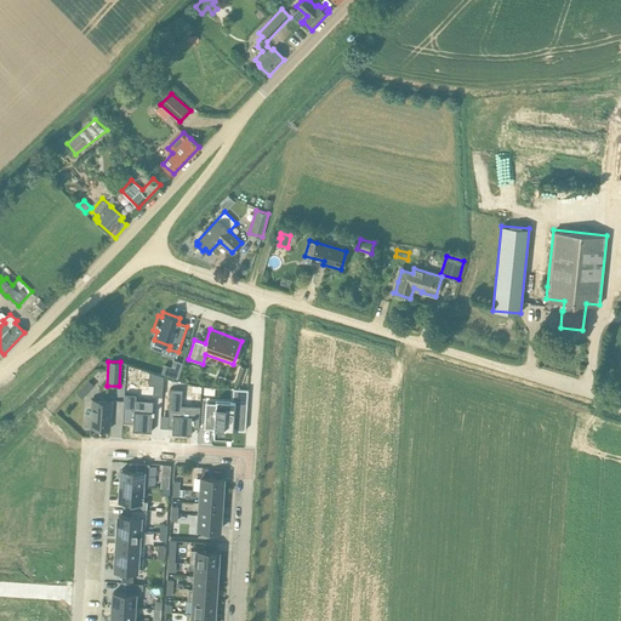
[(149,371),(148,385),(153,385),(153,396),(163,397),(164,376),(149,371)]
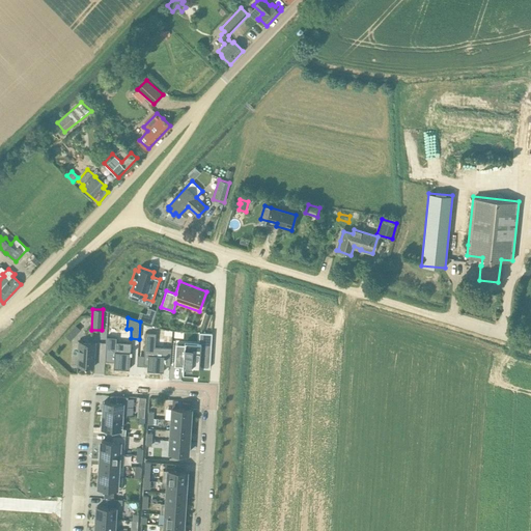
[(145,332),(143,364),(147,364),(146,370),(164,371),(164,365),(170,366),(171,346),(156,345),(157,333),(145,332)]
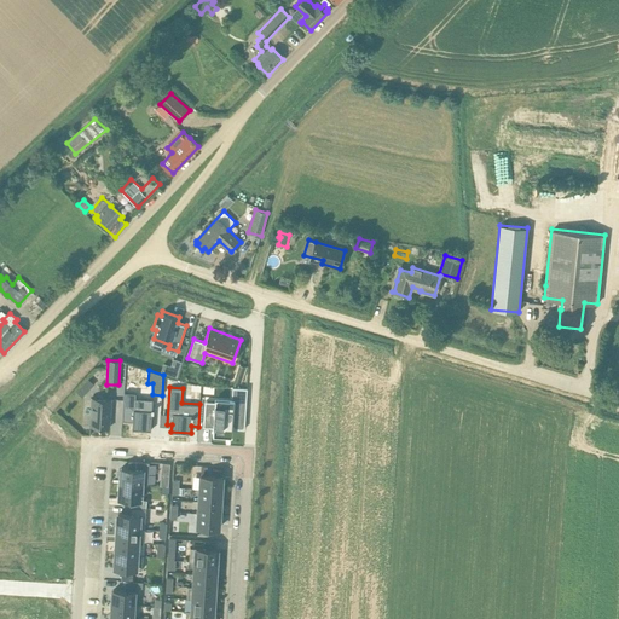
[(206,401),(203,426),(213,427),(213,434),(231,435),(232,428),(244,429),(247,388),(232,387),(232,400),(215,399),(215,403),(206,401)]
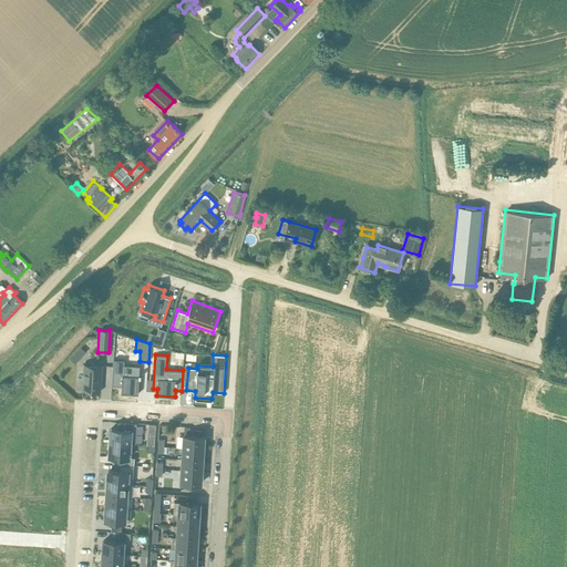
[(114,359),(112,385),(122,385),(121,393),(138,394),(140,378),(141,378),(141,374),(140,374),(140,366),(124,364),(124,360),(114,359)]
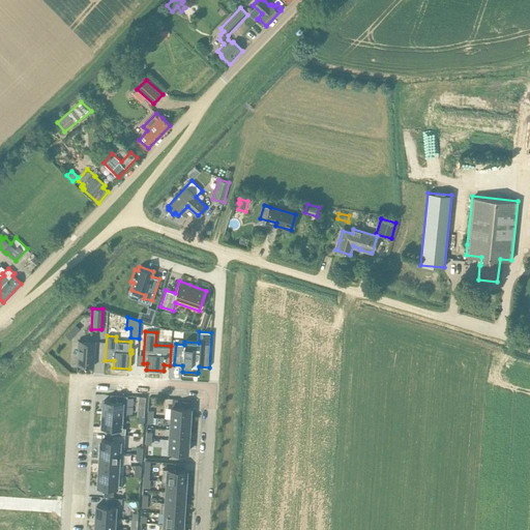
[(78,341),(77,364),(94,365),(95,342),(78,341)]
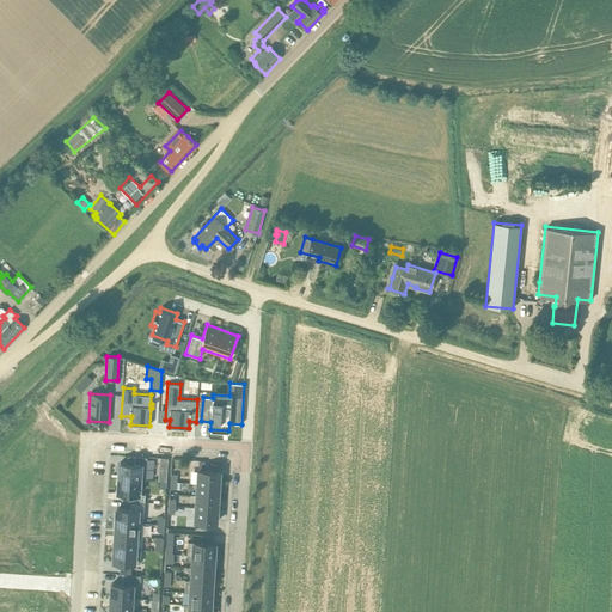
[(120,463),(118,478),(140,479),(146,481),(147,457),(127,456),(127,463),(121,463),(120,463)]
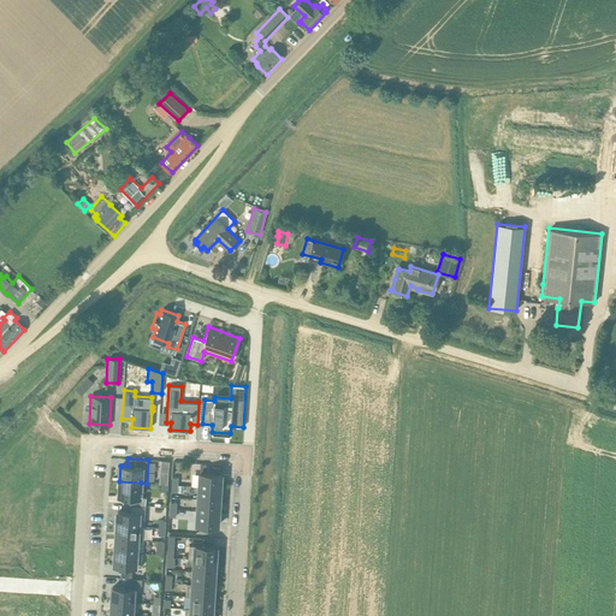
[(197,472),(197,485),(223,487),(223,473),(206,472),(200,472),(197,472)]
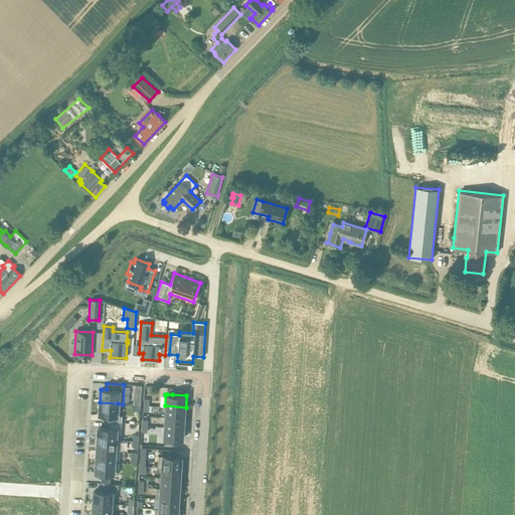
[(100,402),(99,414),(110,415),(109,421),(122,422),(122,416),(117,415),(118,403),(100,402)]
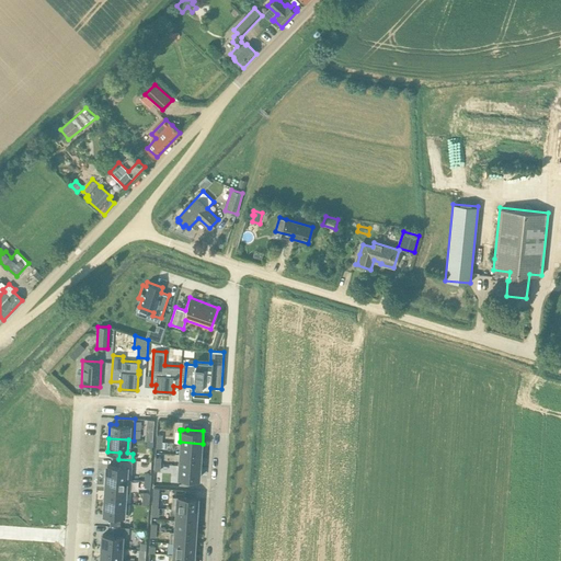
[(180,442),(179,454),(202,456),(203,444),(180,442)]
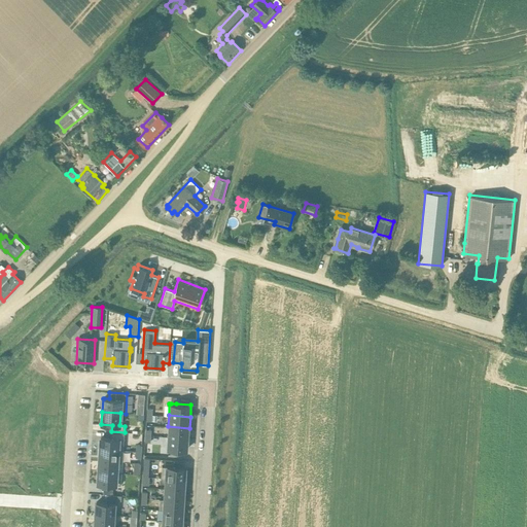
[(168,426),(167,438),(188,440),(189,428),(168,426)]
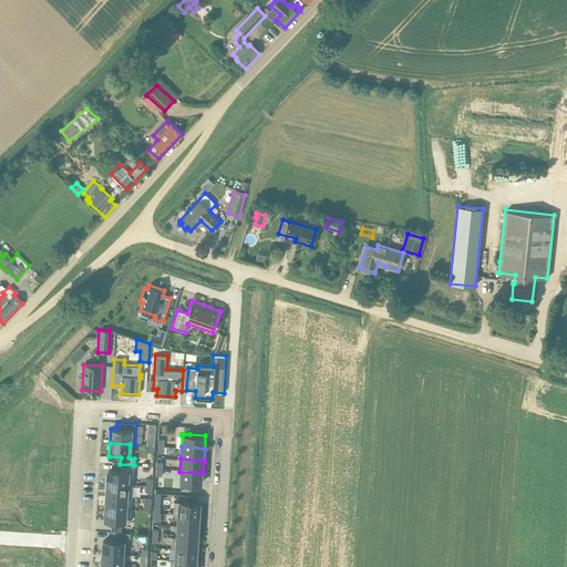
[(107,471),(107,483),(132,484),(133,475),(134,465),(120,464),(120,471),(107,471)]
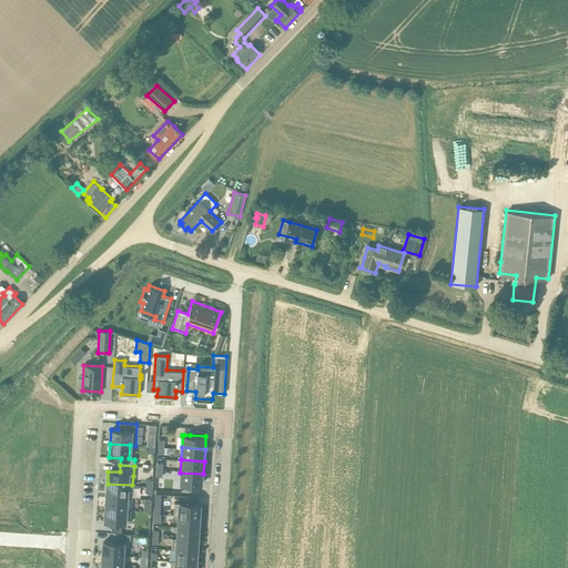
[(180,473),(179,485),(202,486),(203,474),(180,473)]
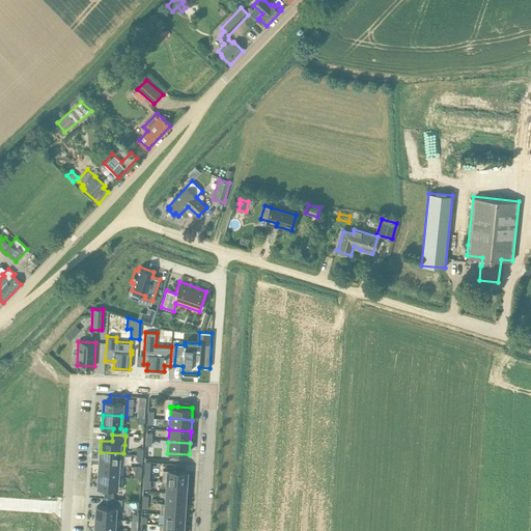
[(101,452),(100,465),(118,466),(123,467),(123,453),(101,452)]
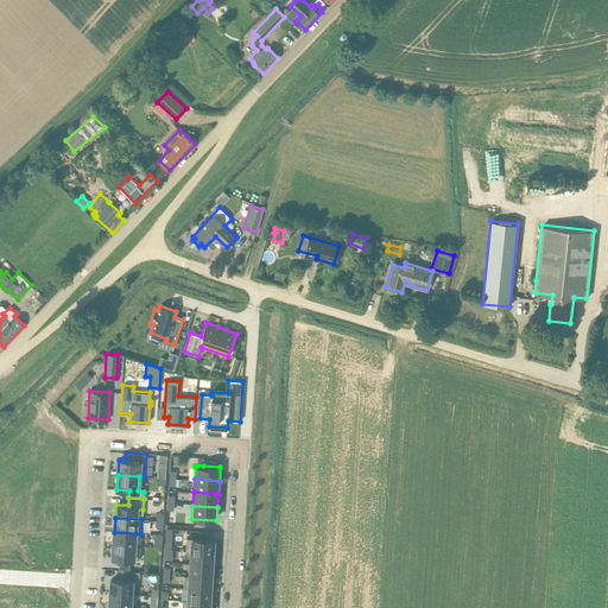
[(114,532),(113,544),(134,545),(135,533),(114,532)]
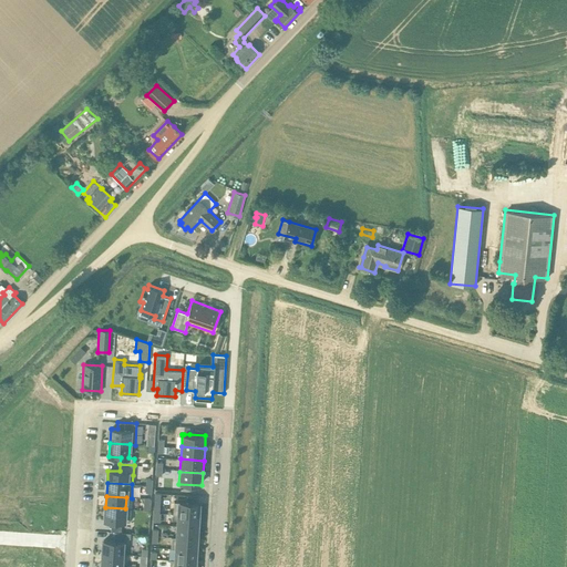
[(174,502),(173,514),(198,516),(199,504),(195,503),(188,503),(174,502)]
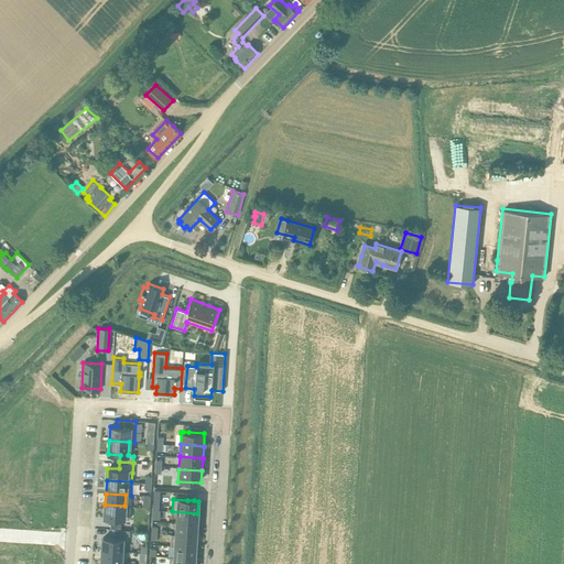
[(105,505),(104,517),(129,519),(130,512),(130,506),(125,506),(105,505)]
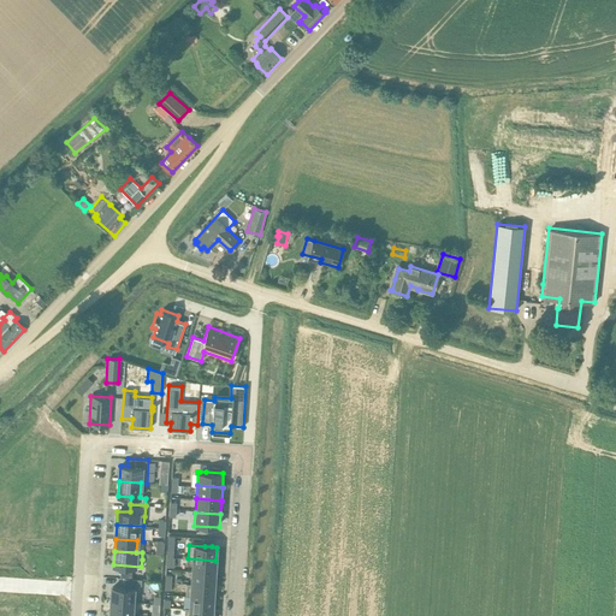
[(188,558),(188,560),(194,560),(193,572),(214,573),(215,561),(188,558)]
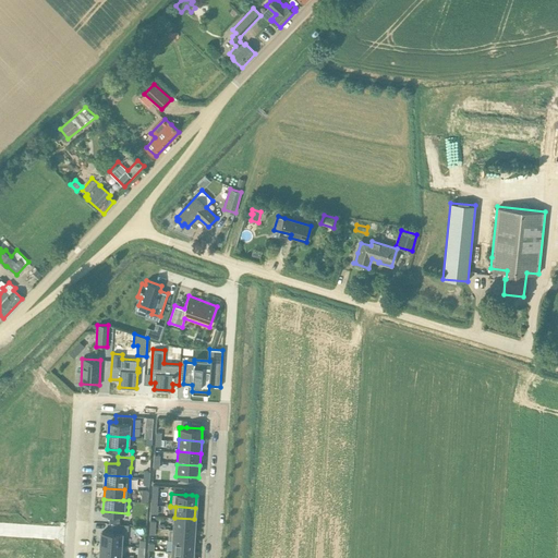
[(169,529),(194,531),(194,519),(174,518),(174,529),(169,529)]
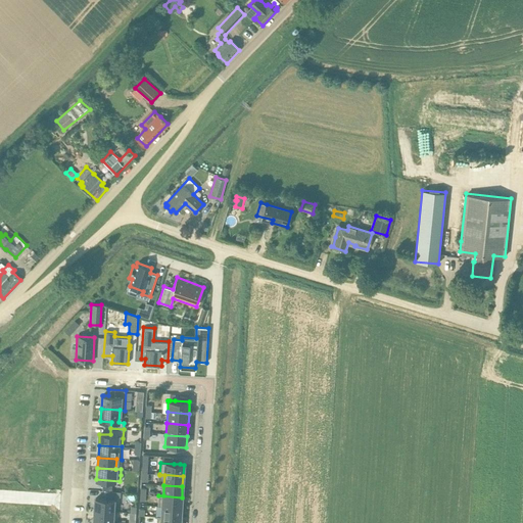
[(158,495),(157,506),(181,508),(182,497),(158,495)]
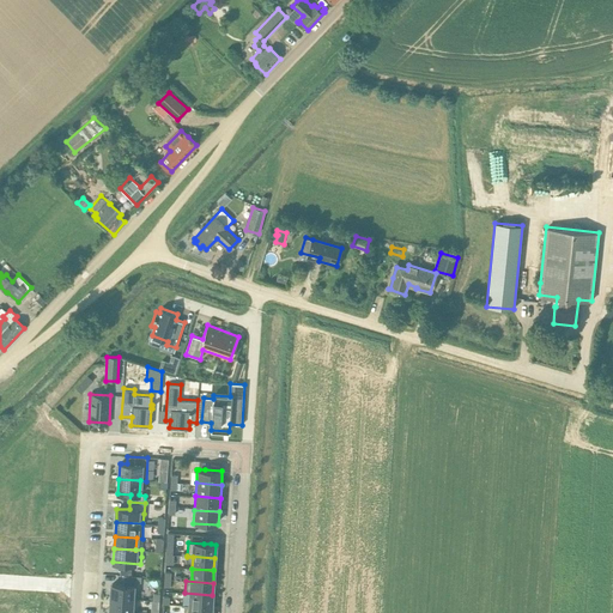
[(111,584),(110,598),(132,599),(135,599),(135,586),(111,584)]
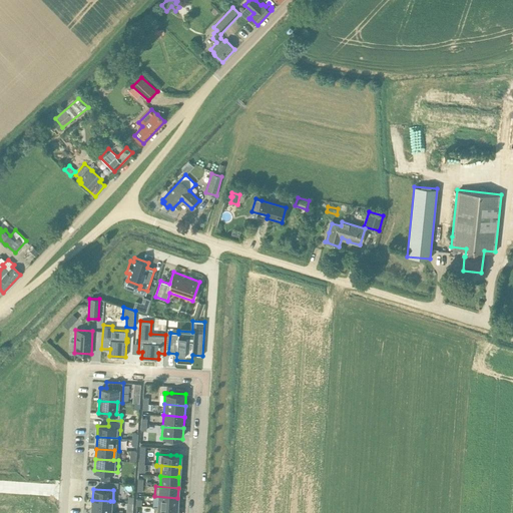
[(154,506),(154,507),(176,508),(177,498),(154,496),(154,497),(159,497),(158,507),(154,506)]
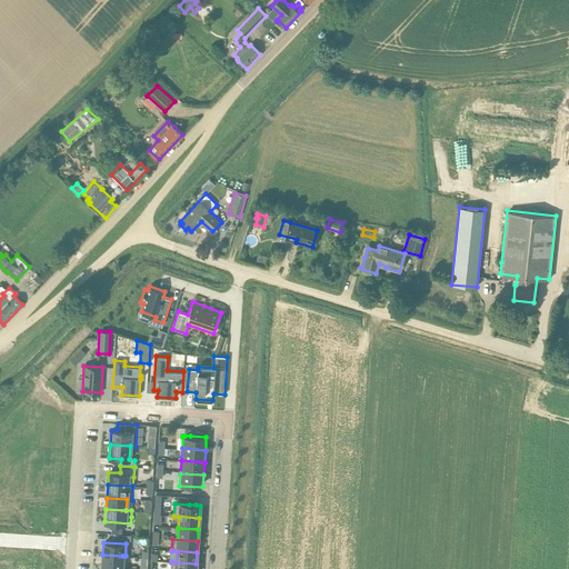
[(20,555),(19,567),(40,568),(40,556),(39,556),(39,555),(32,553),(32,556),(20,555)]
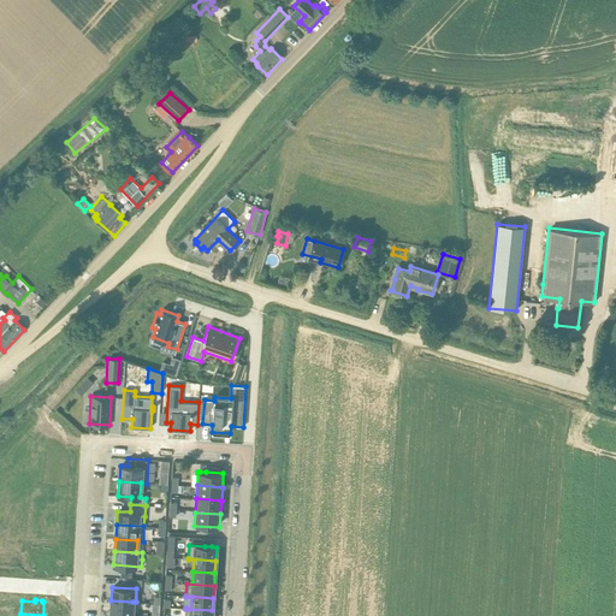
[(111,600),(111,612),(131,615),(132,602),(111,600)]
